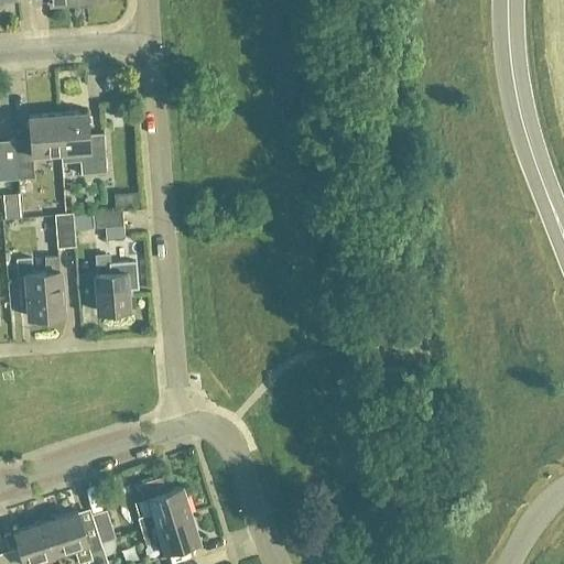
[(0,93),(8,95),(11,72),(0,69),(0,93)]
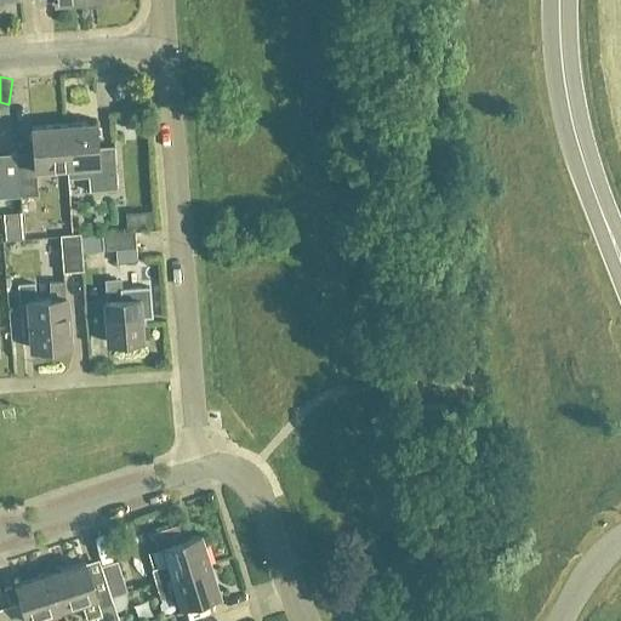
[(96,123),(64,126),(68,169),(69,180),(89,178),(90,192),(119,189),(115,146),(98,147),(96,123)]
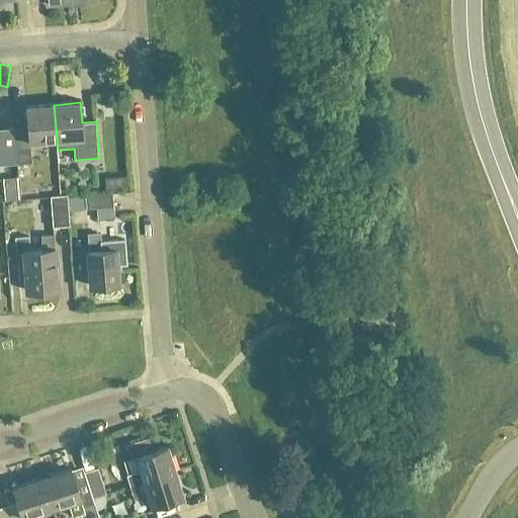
[(28,127),(14,128),(18,165),(32,164),(30,143),(57,141),(54,105),(27,107),(28,127)]
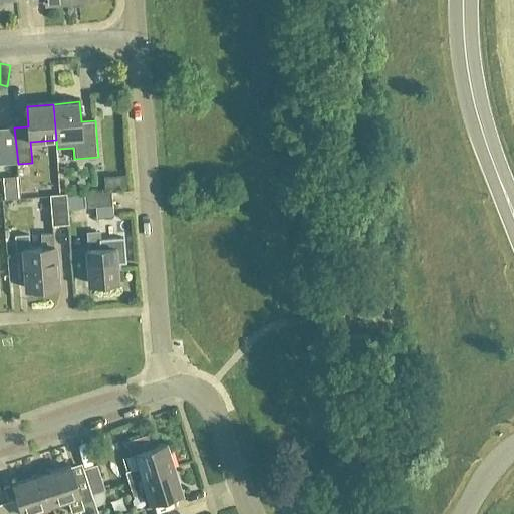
[(0,165),(18,164),(14,127),(0,129),(0,165)]
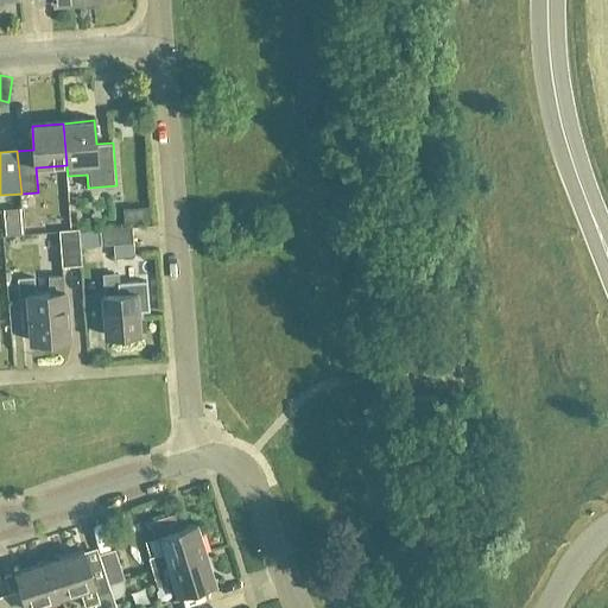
[(150,209),(125,211),(126,227),(151,226),(150,209)]
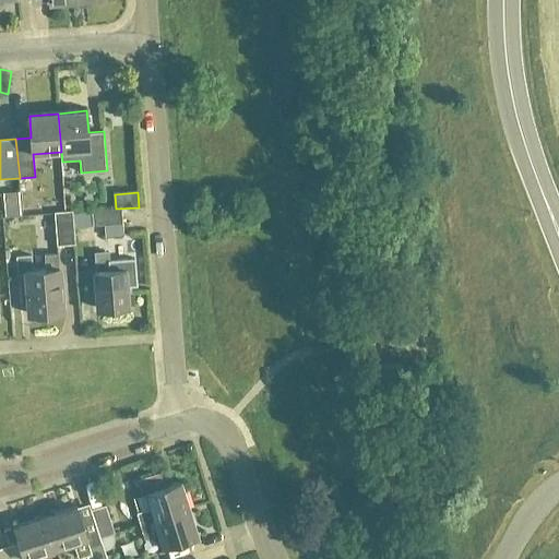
[(123,210),(91,212),(92,226),(105,225),(125,224),(123,210)]
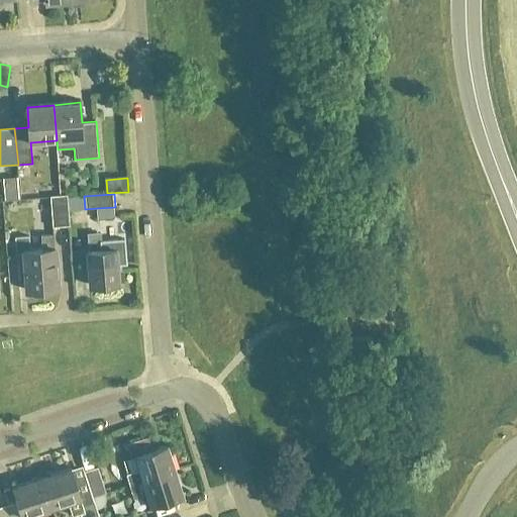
[(70,226),(69,210),(68,197),(68,195),(50,197),(53,228),(70,226)]
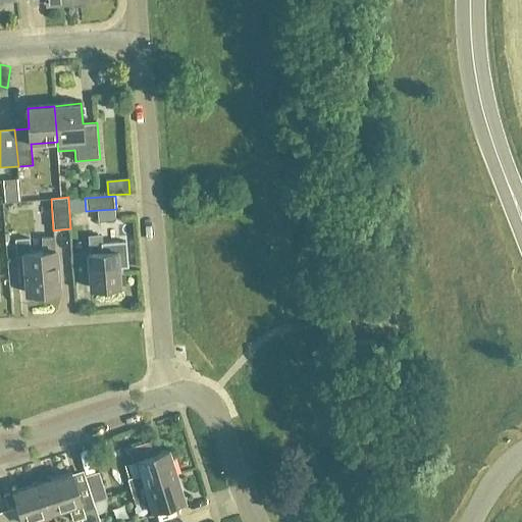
[(85,198),(68,199),(69,212),(86,211),(85,198)]
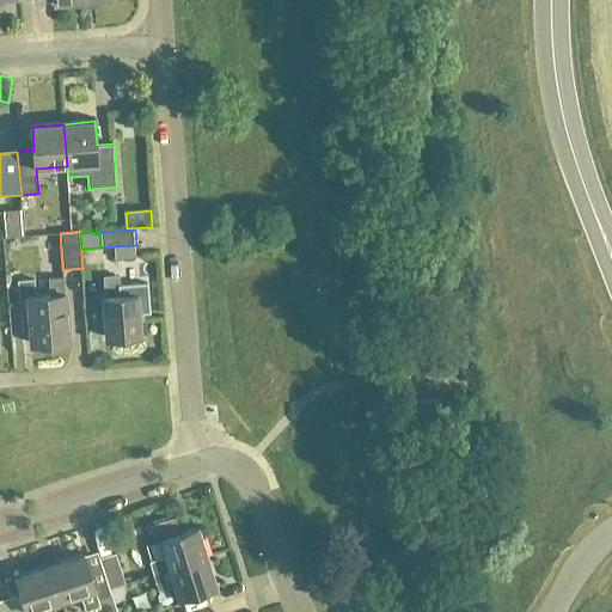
[(151,313),(148,285),(120,287),(120,276),(104,277),(105,298),(104,298),(106,340),(142,336),(140,313),(151,313)]
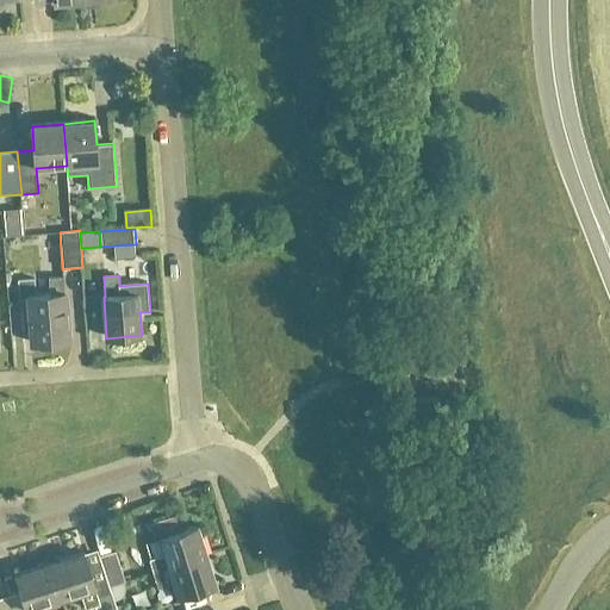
[(35,280),(18,281),(19,302),(27,302),(31,344),(70,341),(67,293),(64,293),(64,279),(49,280),(50,294),(36,294),(35,280)]
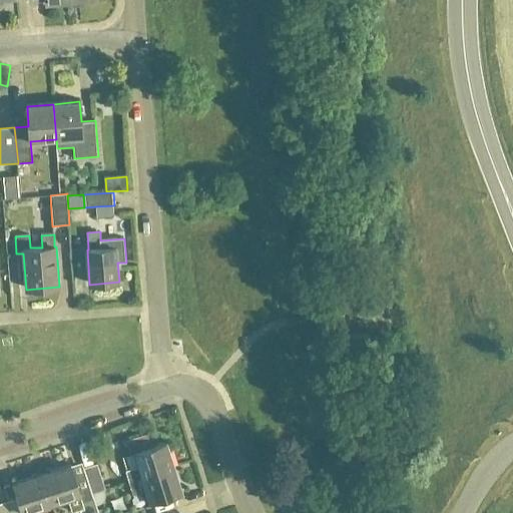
[(100,303),(101,311),(127,309),(127,301),(100,303)]
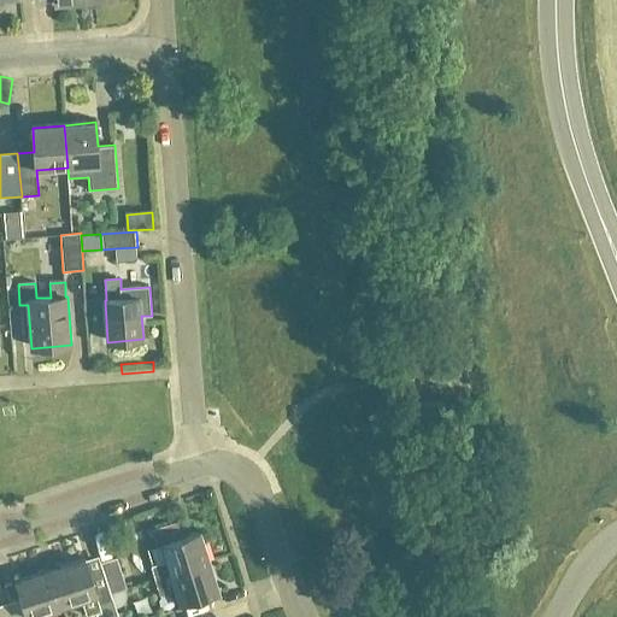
[(200,533),(182,539),(177,522),(151,530),(157,548),(160,547),(165,563),(151,568),(154,580),(210,563),(200,533)]
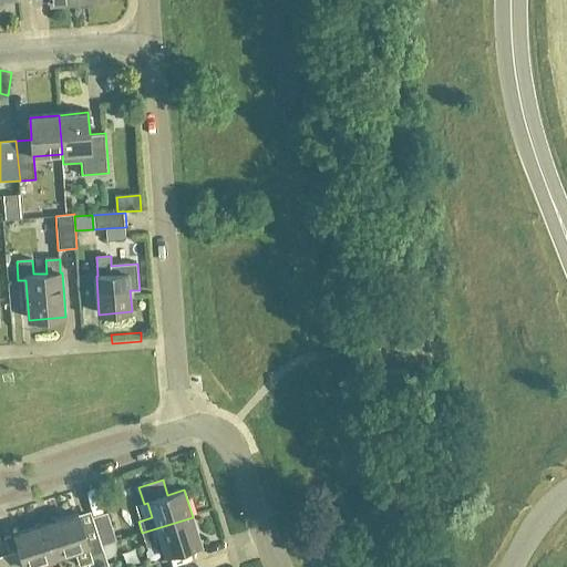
[(106,513),(94,518),(93,518),(103,546),(117,540),(106,513)]
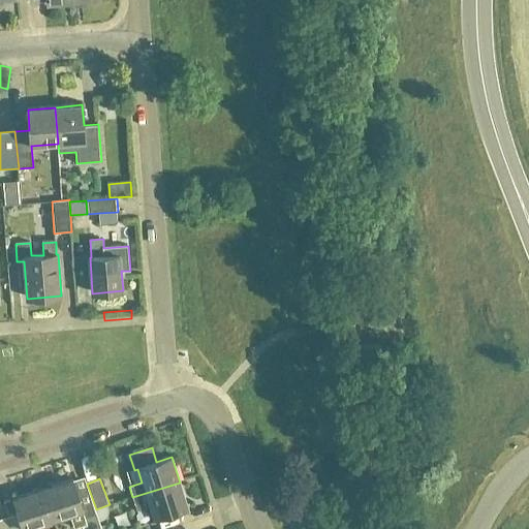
[(74,479),(45,489),(56,519),(71,514),(76,528),(84,526),(84,528),(102,528),(97,514),(87,518),(74,479)]
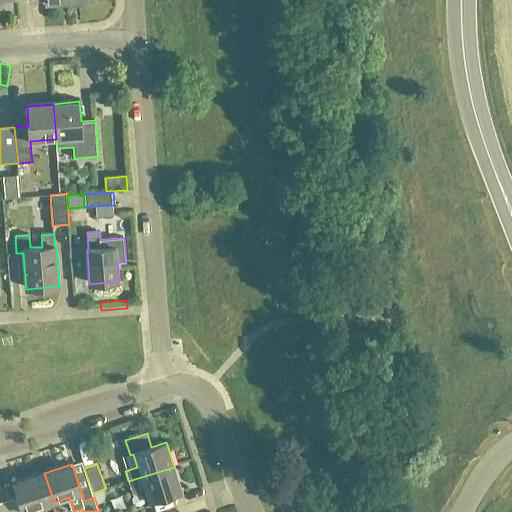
[(182,491),(174,467),(128,481),(132,494),(145,490),(149,502),(182,491)]
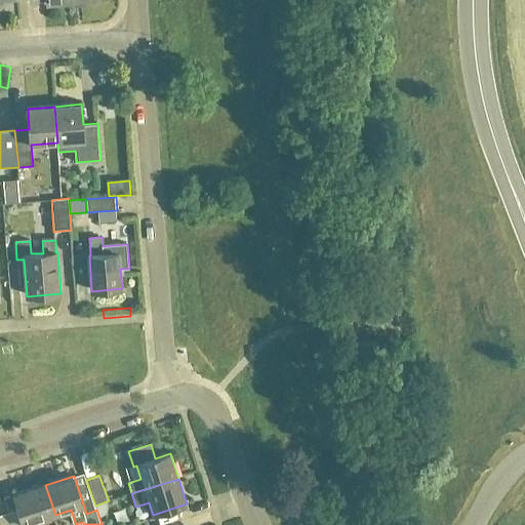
[(25,524),(38,524),(38,521),(55,515),(45,485),(15,494),(25,524)]
